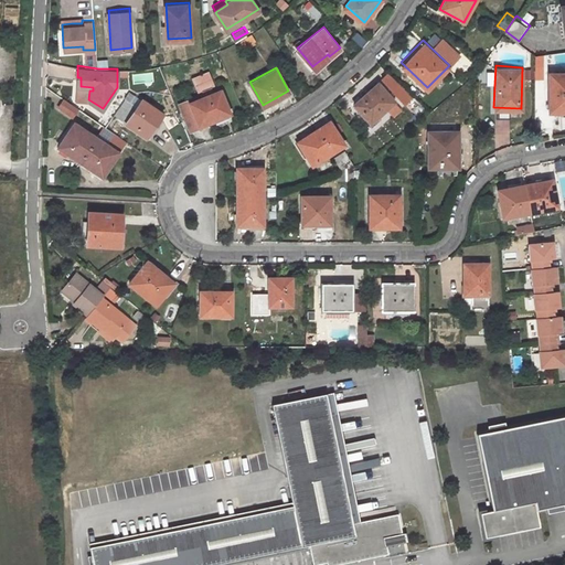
[(209,78),(205,70),(192,76),(195,84),(209,78)]
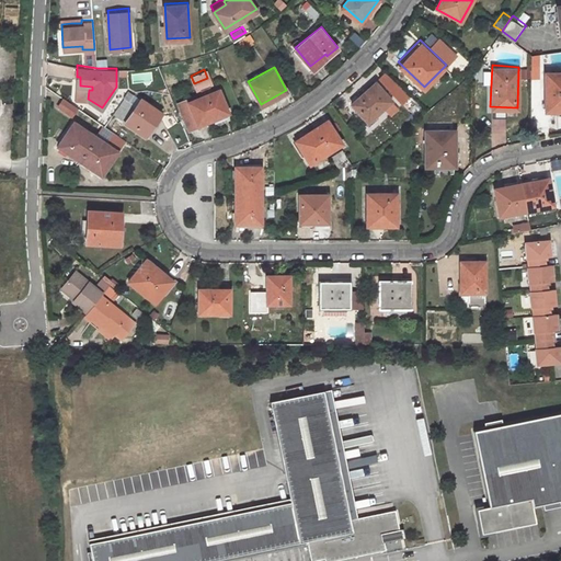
[(560,107),(560,71),(546,71),(547,111),(556,111),(556,109),(560,107)]
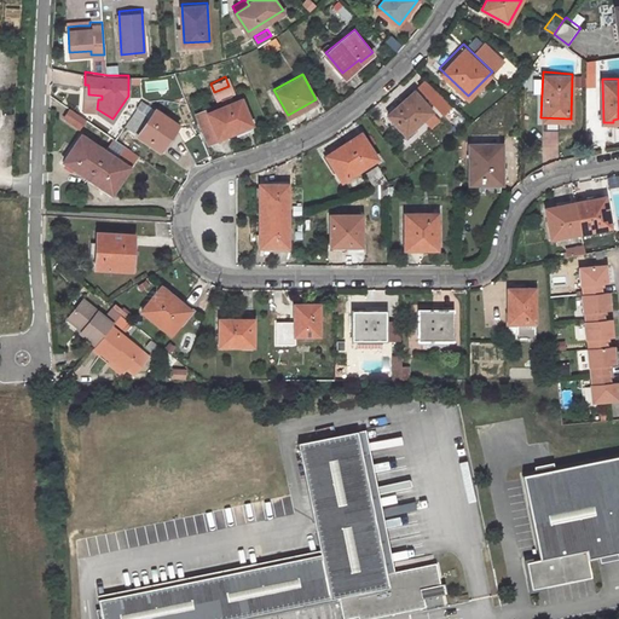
[(434,109),(416,88),(389,115),(408,134),(434,109)]
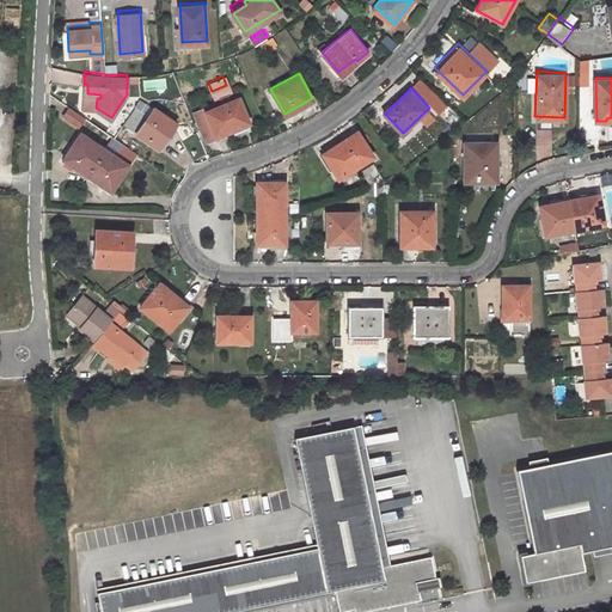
[(238,95),(204,109),(203,106),(193,110),(204,138),(233,126),(231,122),(246,116),(238,95)]
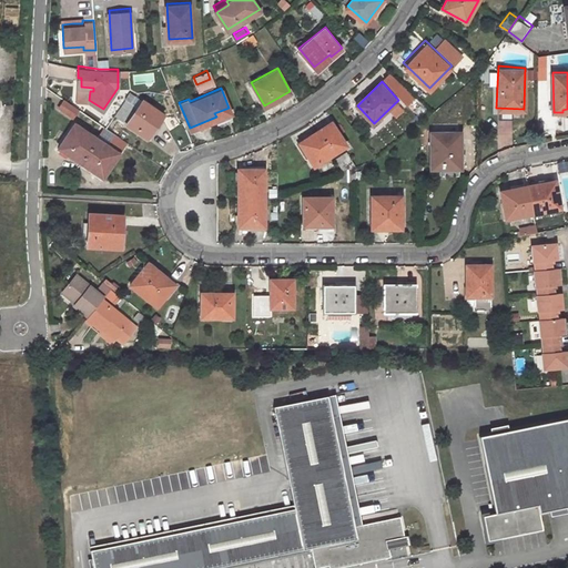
[(125,95),(113,113),(125,121),(142,97),(134,92),(130,99),(125,95)]
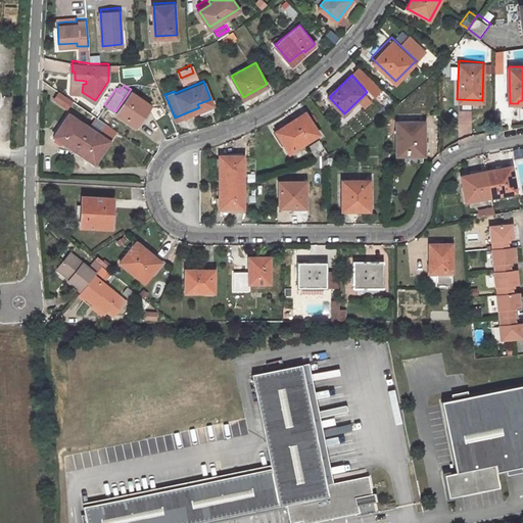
[(73,97),(58,88),(53,95),(67,104),(73,97)]
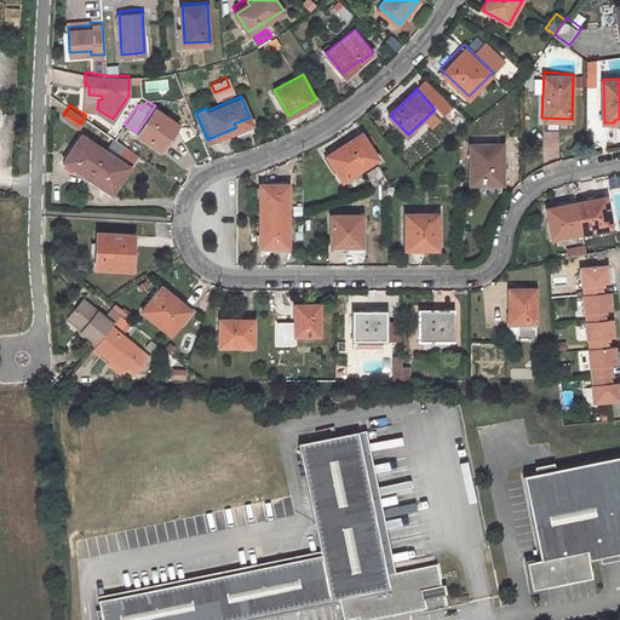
[(160,148),(179,121),(155,105),(137,132),(160,148)]
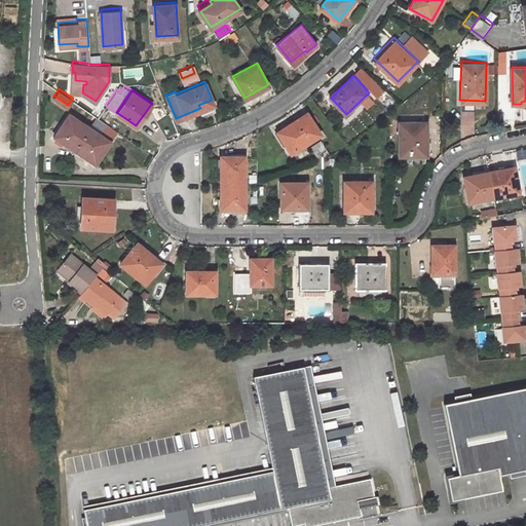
[(200,108),(214,103),(212,100),(198,105),(200,108)]
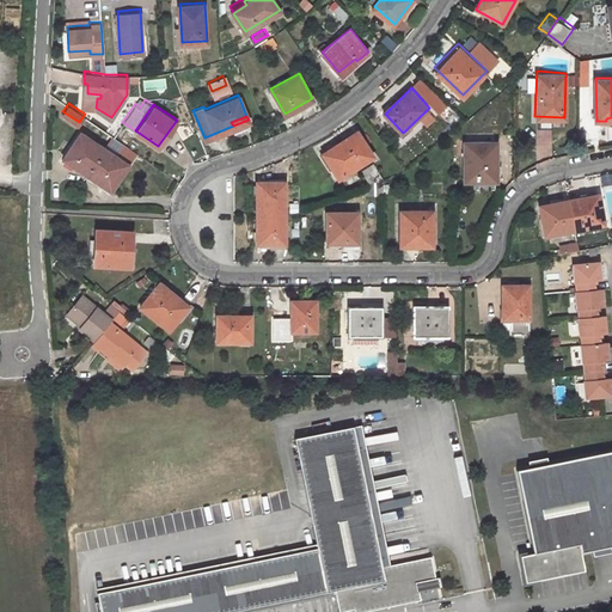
[(374,154),(359,129),(335,146),(325,152),(342,177),(374,154)]
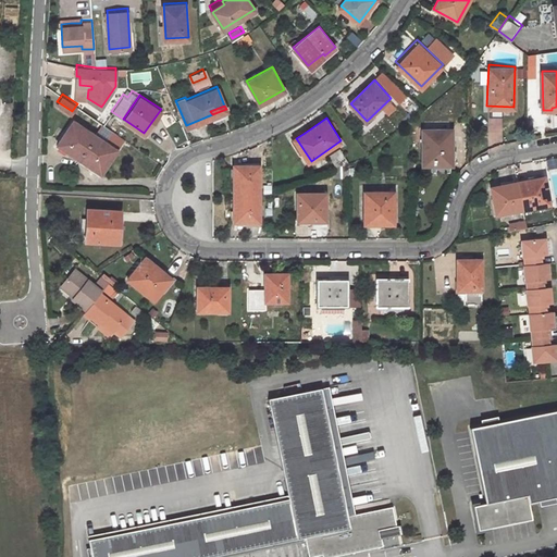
[(119,147),(75,119),(61,140),(72,148),(71,150),(91,164),(93,161),(104,169),(119,147)]
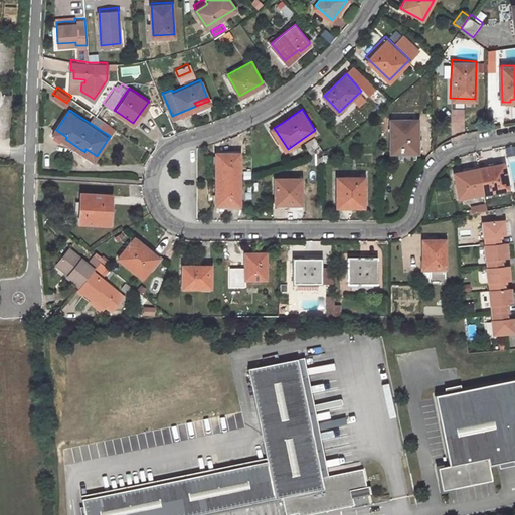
[(419,119),(391,119),(392,156),(414,156),(414,139),(419,139),(419,119)]
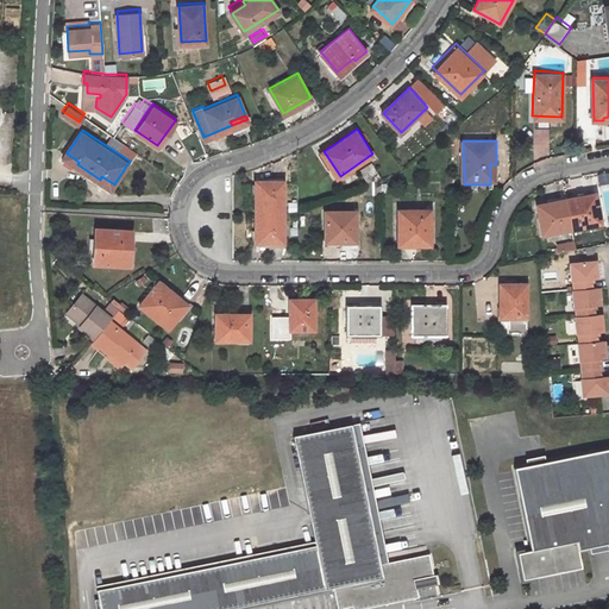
[(496,187),(496,164),(490,164),(490,184),(464,184),(464,188),(496,187)]
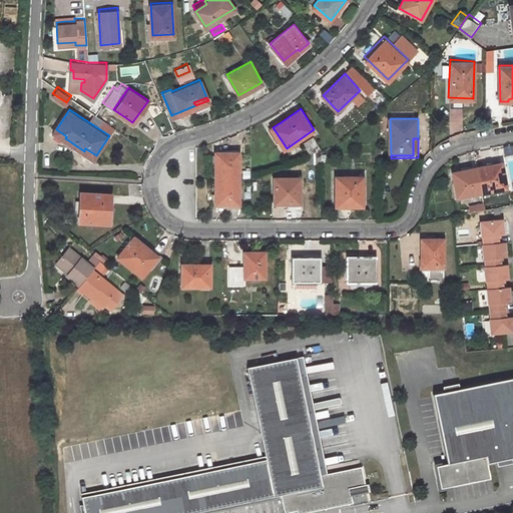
[(215,151),(215,177),(239,177),(239,150),(215,151)]
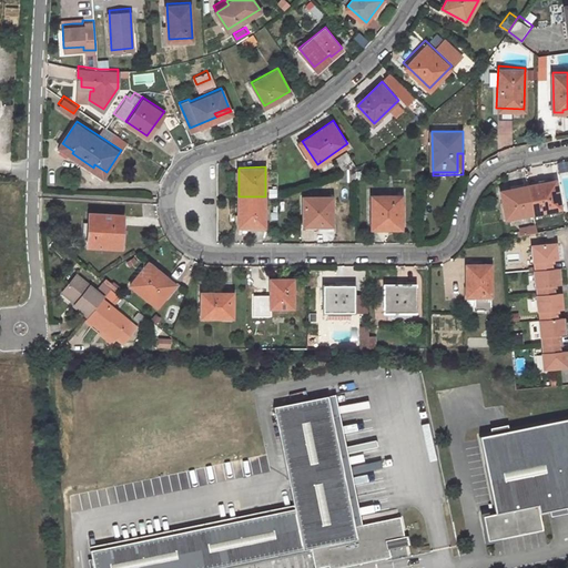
[(555,180),(500,189),(506,217),(559,209),(555,180)]
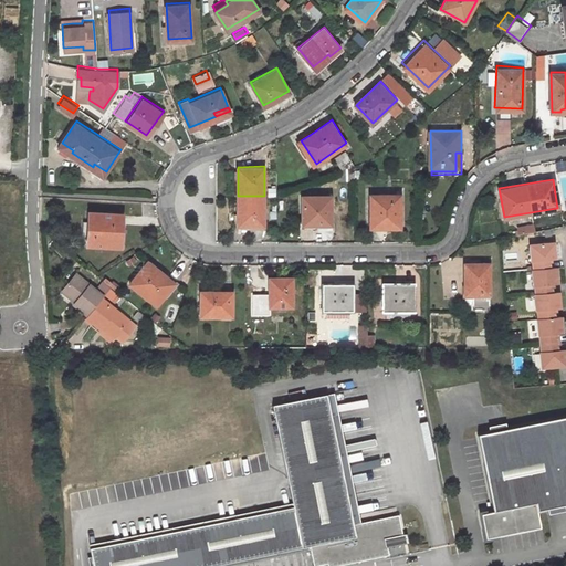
[(404,191),(374,191),(374,226),(404,226),(404,191)]
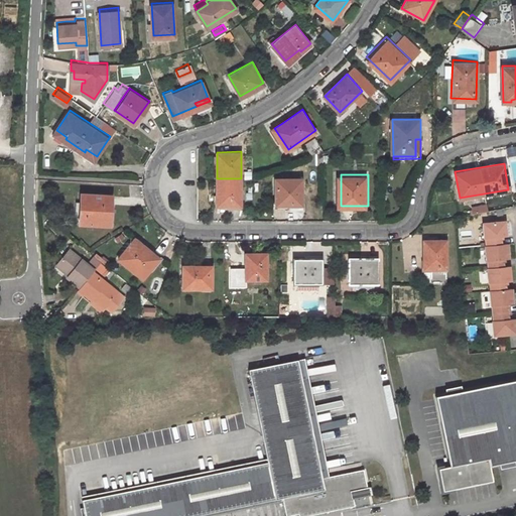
[(304,177),(279,177),(278,201),(292,202),(292,203),(304,204),(304,177)]
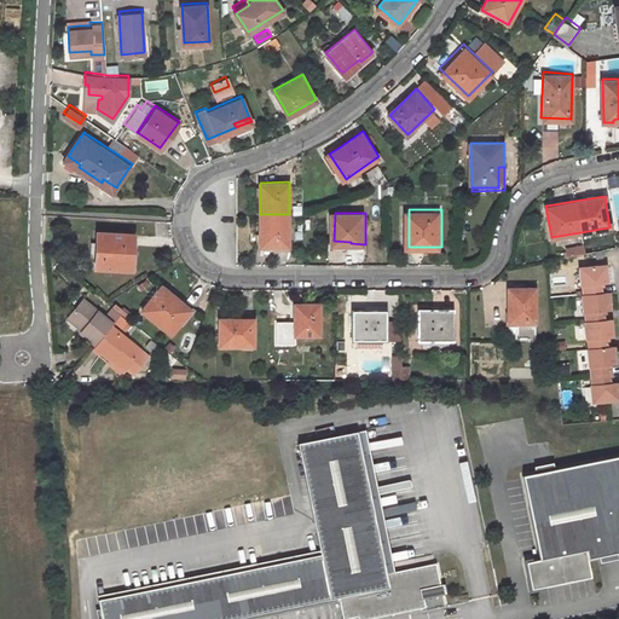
[(260,214),(260,250),(273,250),(275,246),(290,246),(289,214),(260,214)]
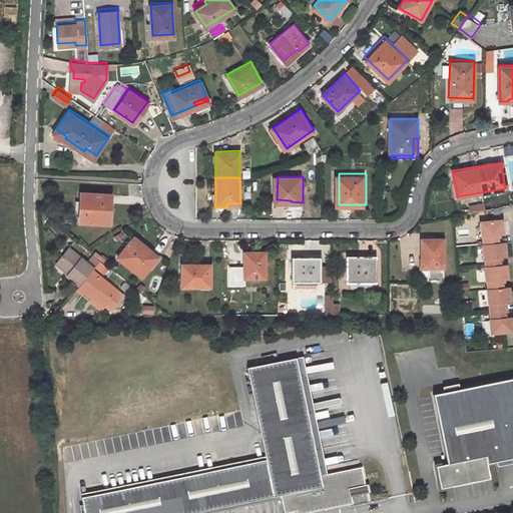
[(79,219),(109,220),(111,190),(80,189),(80,197),(77,197),(77,211),(79,211),(79,219)]
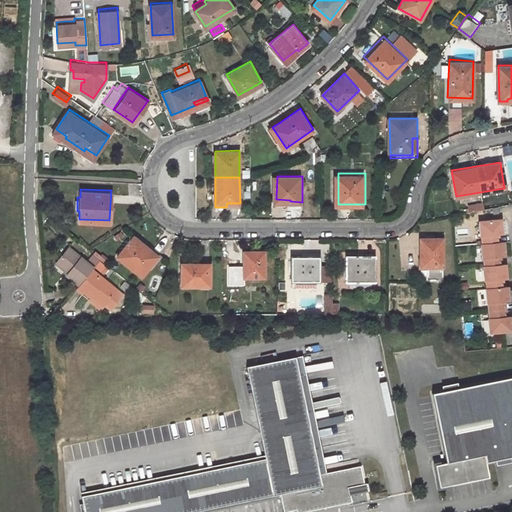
[(471,210),(484,207),(483,201),(470,204),(471,210)]
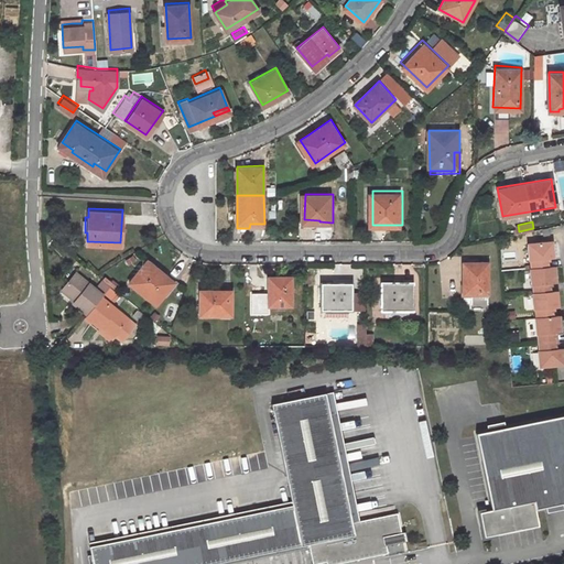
[(555,255),(553,239),(529,241),(531,258),(532,258),(532,266),(531,266),(533,282),(534,282),(535,290),(534,291),(535,306),(537,306),(538,315),(537,315),(539,332),(540,332),(541,350),(542,365),(563,361),(563,347),(559,349),(556,329),(563,328),(561,313),(554,313),(553,305),(560,304),(559,288),(552,289),(551,280),(557,280),(555,263),(549,264),(549,256),(555,255)]
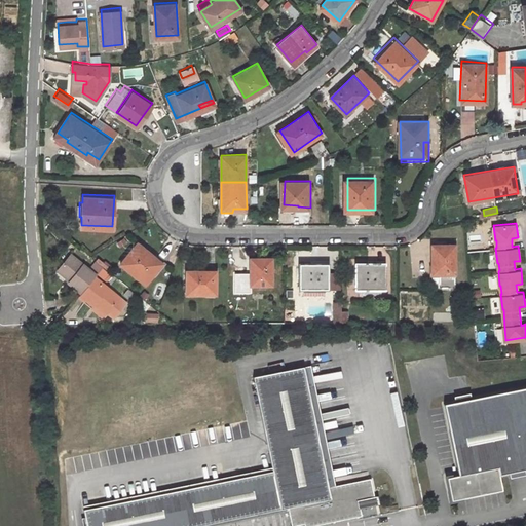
[(148,284),(165,263),(141,242),(124,263),(148,284)]
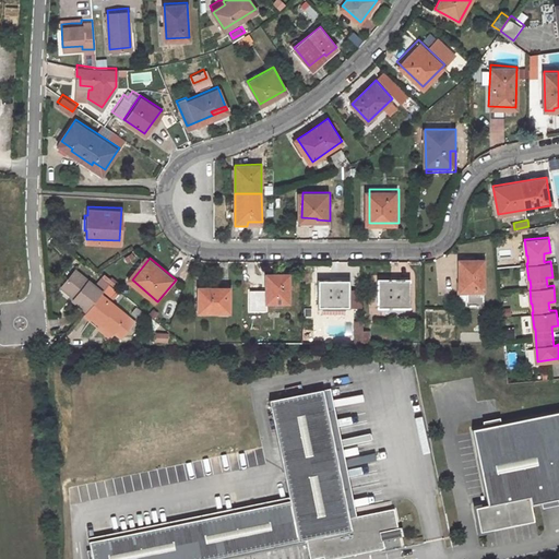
[(464,280),(464,286),(464,288),(462,288),(462,302),(470,302),(470,305),(484,305),(484,302),(486,302),(486,258),(462,258),(462,280),(464,280)]
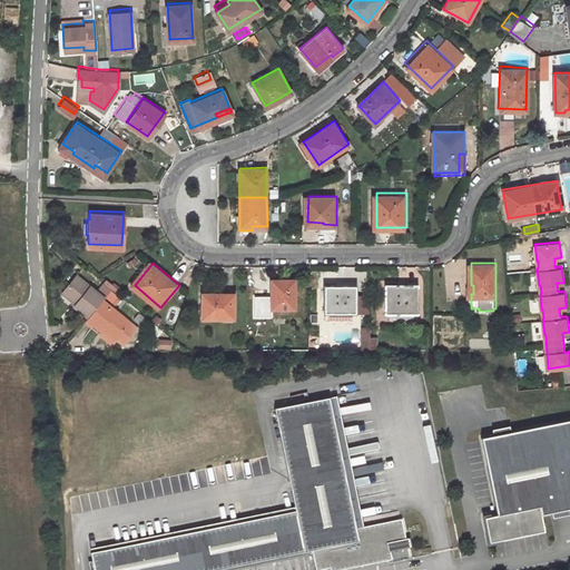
[(67,288),(79,300),(77,302),(91,314),(107,296),(109,295),(101,288),(81,271),(67,288)]
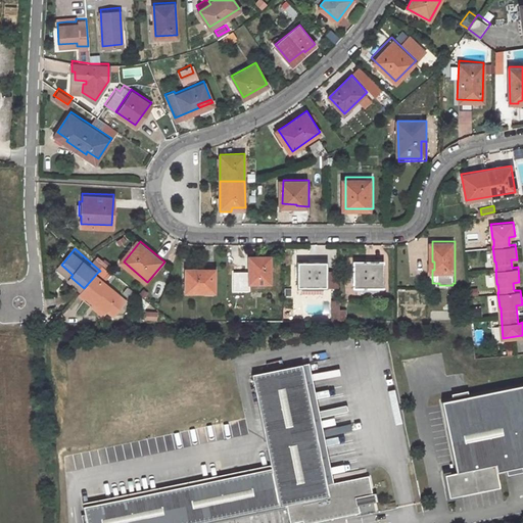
[(249,282),(271,282),(271,255),(251,255),(251,267),(249,267),(249,282)]
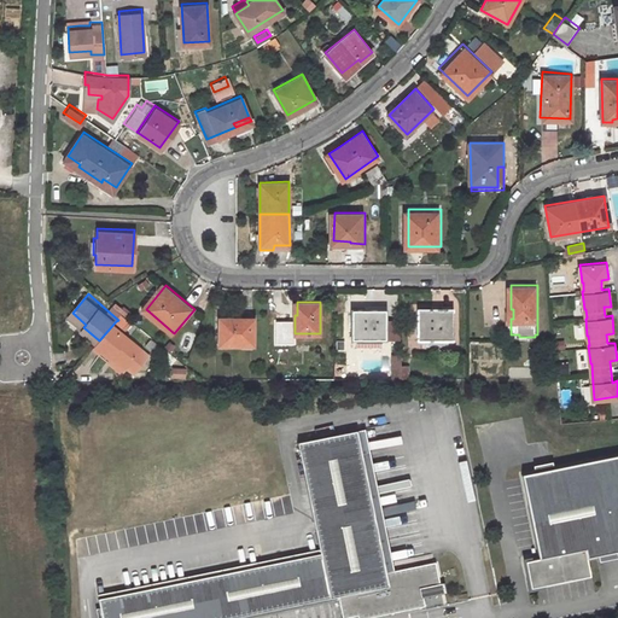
[(116,307),(110,313),(118,320),(124,313),(116,307)]
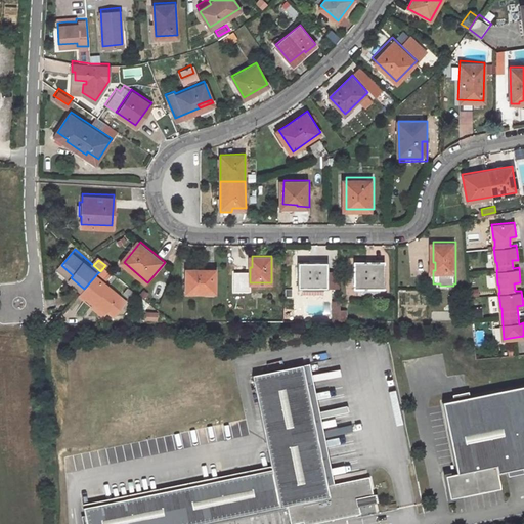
[(330,270),(330,261),(301,261),(301,286),(305,287),(328,287),(330,287),(330,270)]
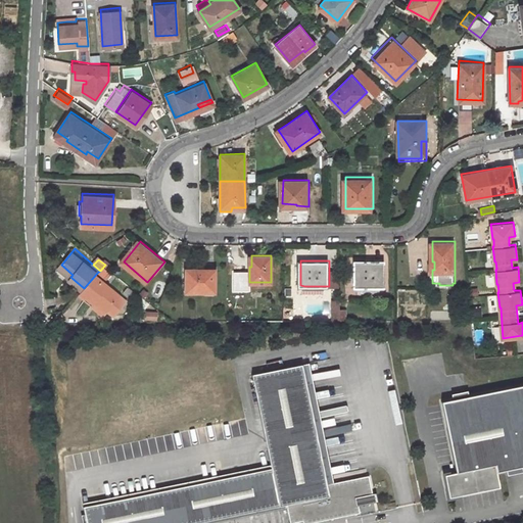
[(385,285),(385,260),(357,260),(357,285),(361,285),(382,285),(385,285)]
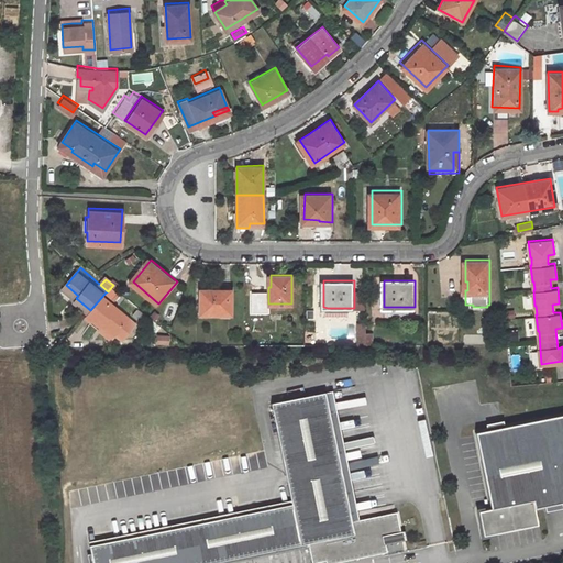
[(234,315),(234,290),(202,290),(202,315),(234,315)]
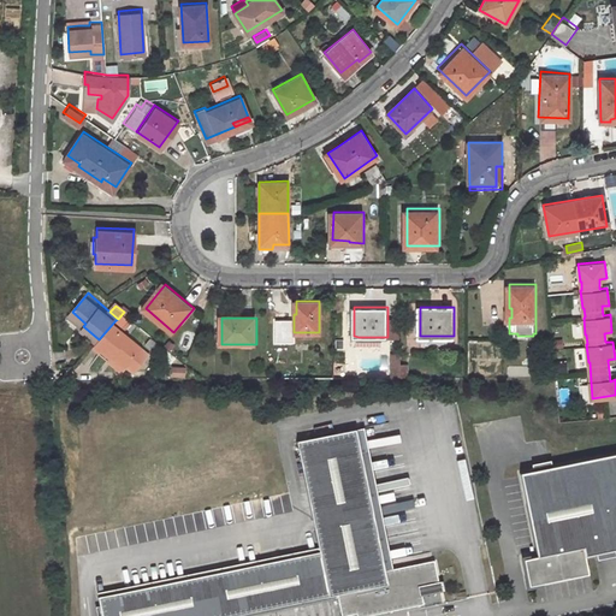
[(401,318),(388,318),(388,337),(401,337),(401,318)]
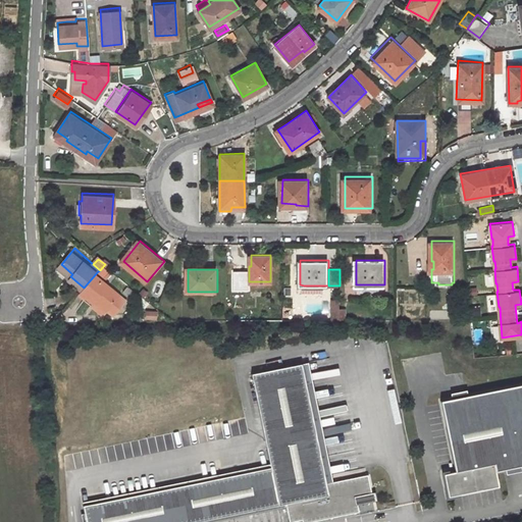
[(82,290),(95,300),(97,298),(109,309),(122,294),(98,271),(84,288),(82,290)]
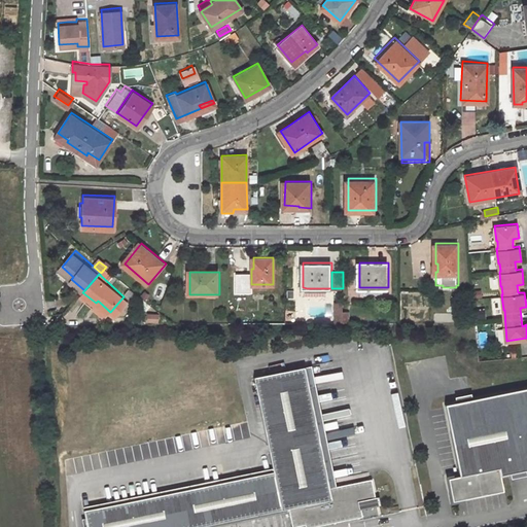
[(82,507),(85,526),(197,526),(287,512),(290,526),(303,525),(303,526),(306,526),(378,515),(372,480),(332,486),(312,366),(254,376),(270,470),(217,480),(218,484),(82,507)]
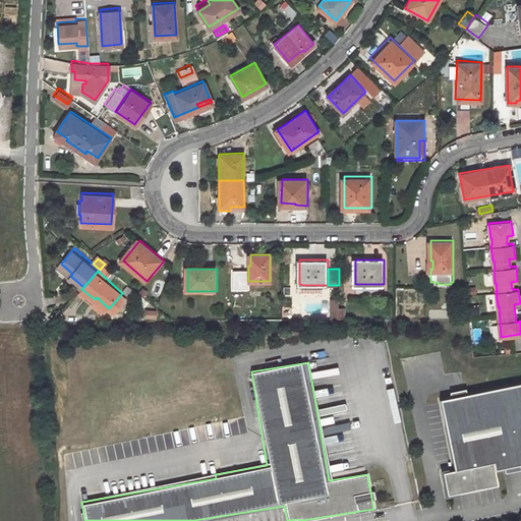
[(520,383),(433,401),(448,472),(439,474),(443,497),(491,487),(488,469),(520,462),(520,383)]
